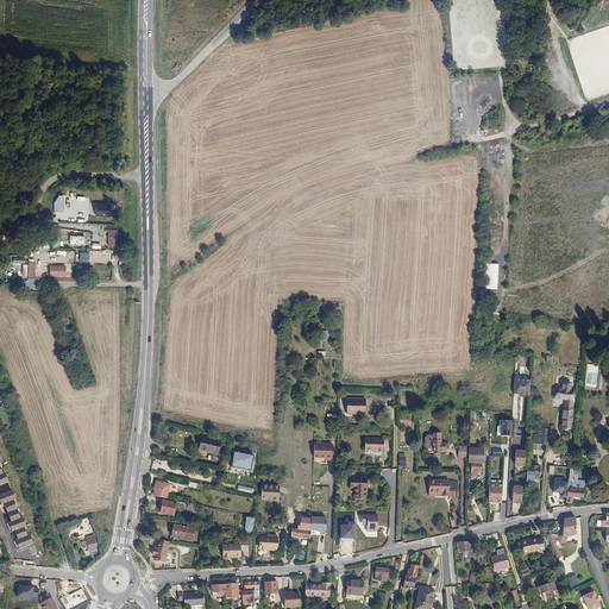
[(64,212),(64,195),(60,195),(54,202),(54,212),(64,212)]
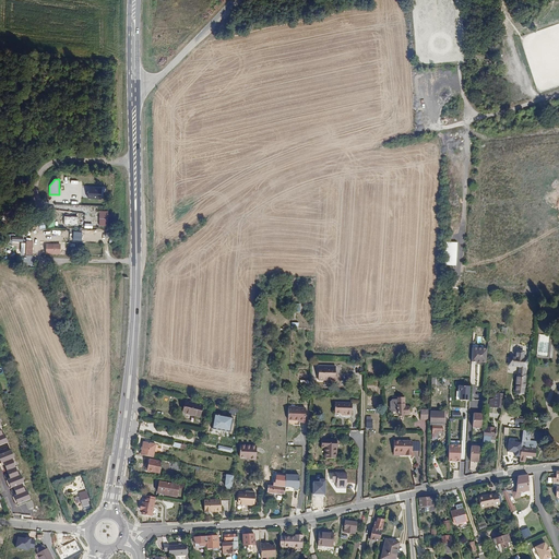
[(88,188),(87,198),(102,199),(102,188),(88,188)]
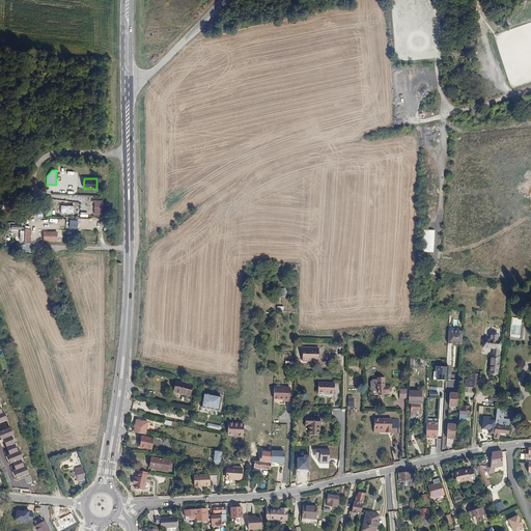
[(94,215),(104,214),(104,200),(94,200),(94,215)]
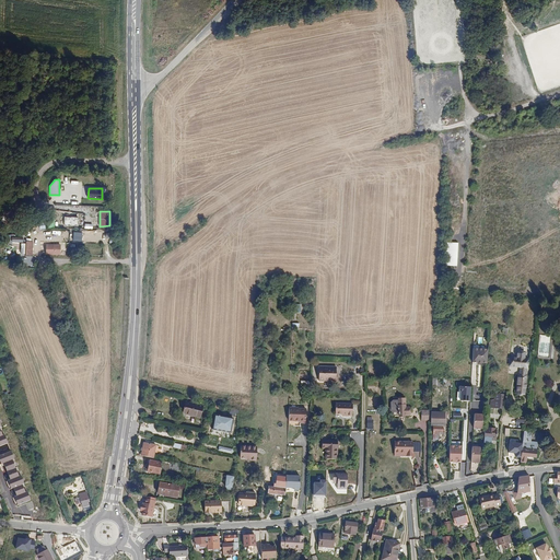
[(84,216),(65,216),(65,225),(74,225),(74,228),(81,228),(81,222),(84,222),(84,216)]
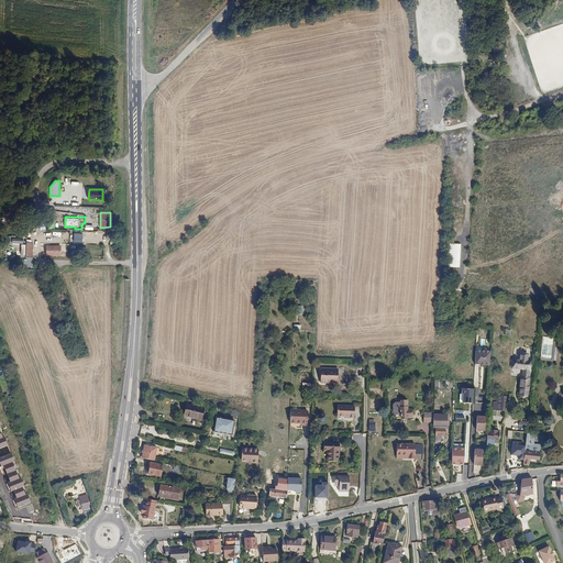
[(460,267),(461,244),(449,243),(448,267),(460,267)]
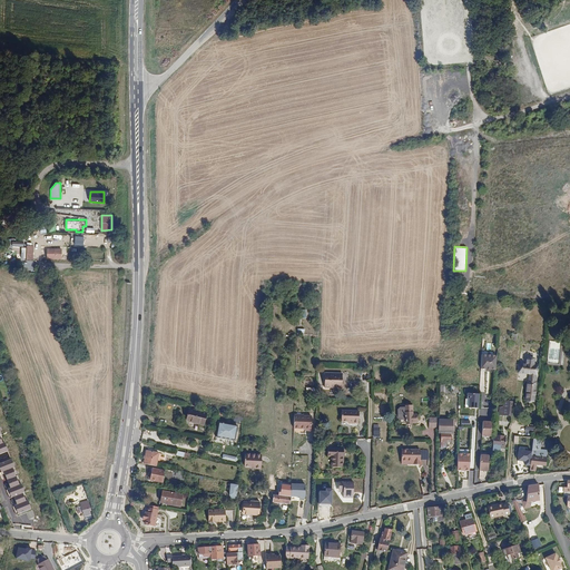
[(26,258),(27,247),(22,247),(22,251),(18,251),(18,258),(26,258)]
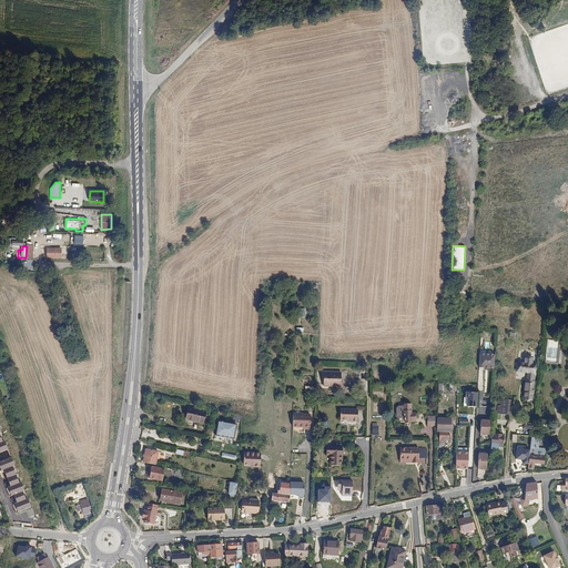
[(47,259),(61,259),(61,249),(47,249),(47,259)]
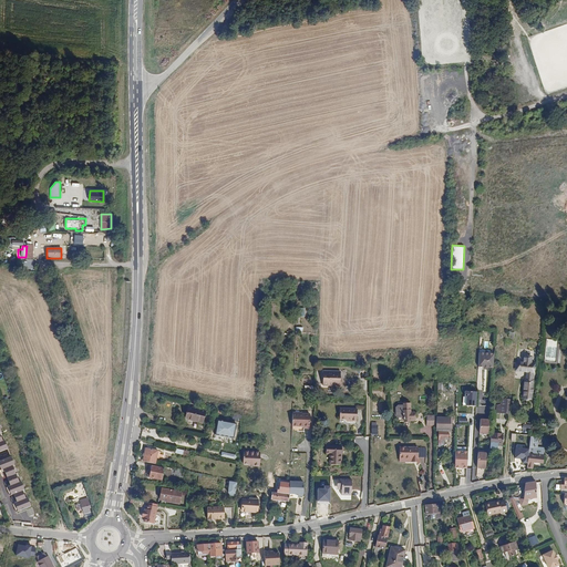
[(546,362),(558,363),(559,340),(547,339),(546,362)]
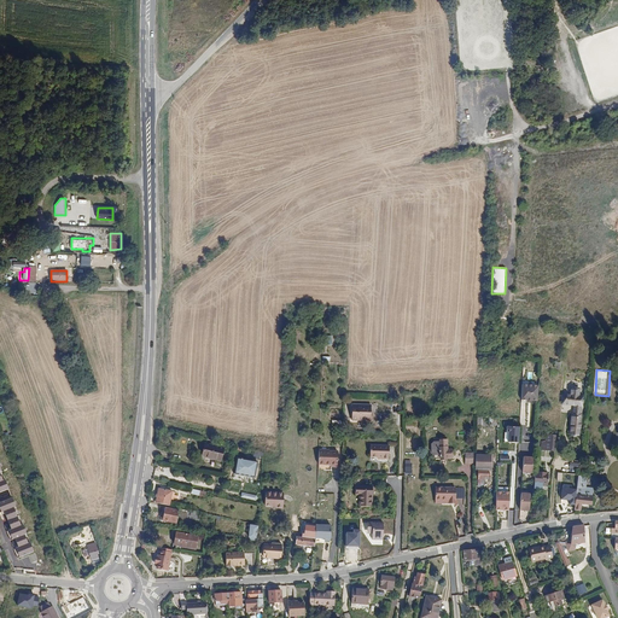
[(538,385),(523,384),(522,400),(537,401),(538,385)]
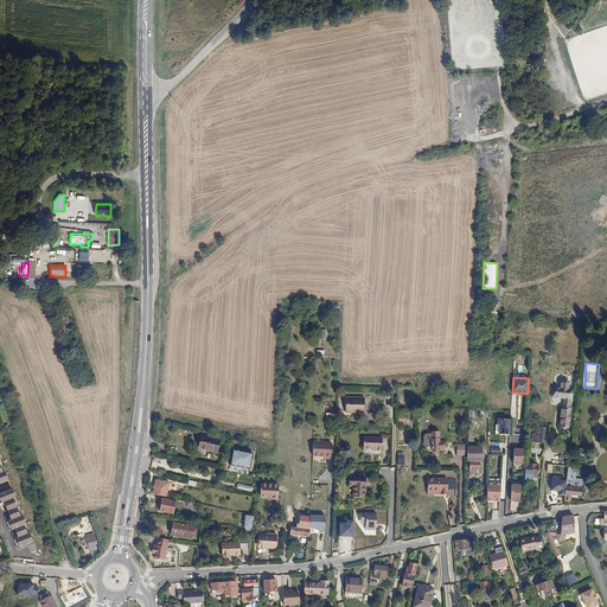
[(574,389),(569,389),(570,382),(561,381),(561,387),(554,387),(553,397),(564,398),(563,406),(562,406),(560,427),(569,428),(574,389)]
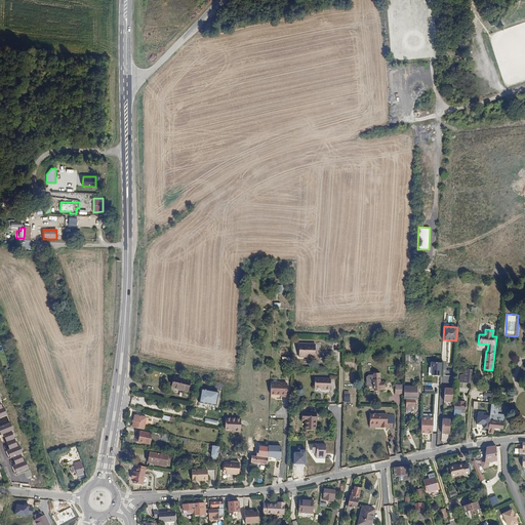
[(314,345),(298,345),(298,358),(314,357),(314,345)]
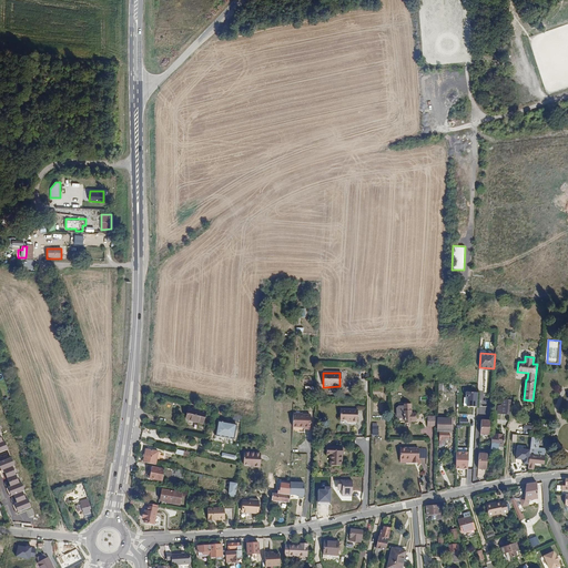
[(477,407),(478,393),(466,392),(466,397),(467,397),(467,406),(477,407)]
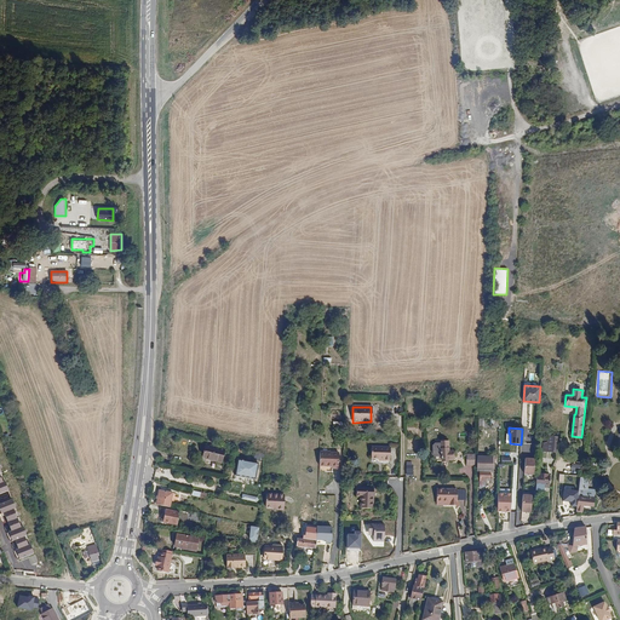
[(557,437),(546,437),(545,452),(556,453),(557,437)]
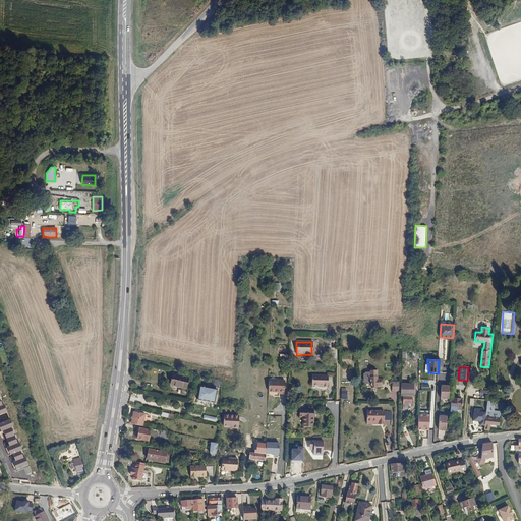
[(370,377),(377,377),(377,370),(370,370),(370,371),(366,371),(363,373),(363,382),(365,383),(370,383),(370,377)]
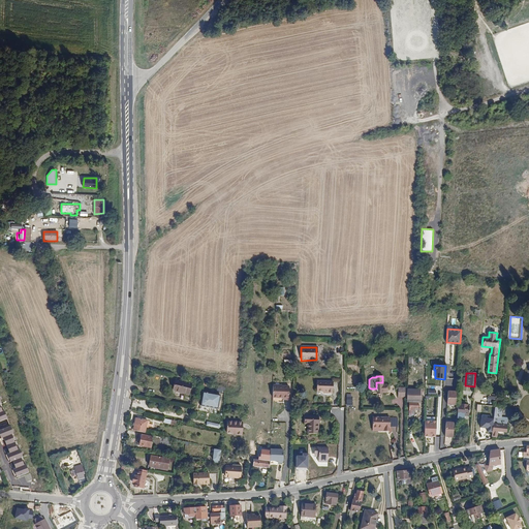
[(191,384),(175,381),(173,392),(188,396),(191,384)]
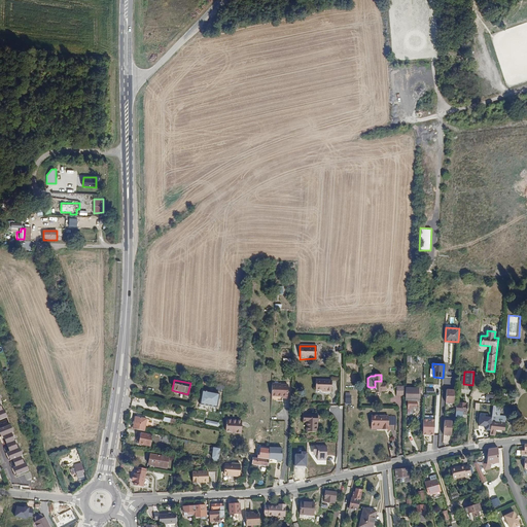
[(332,380),(316,380),(316,390),(321,390),(321,392),(332,392),(332,380)]
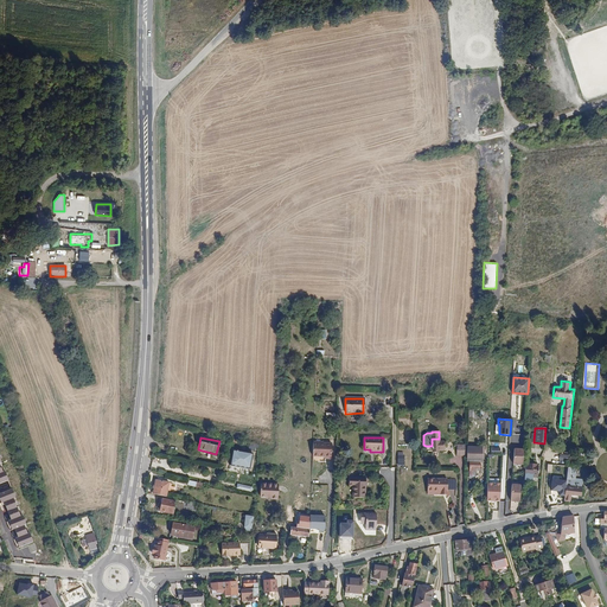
[(432,439),(432,446),(432,451),(439,451),(439,449),(442,449),(443,442),(439,442),(439,439),(432,439)]
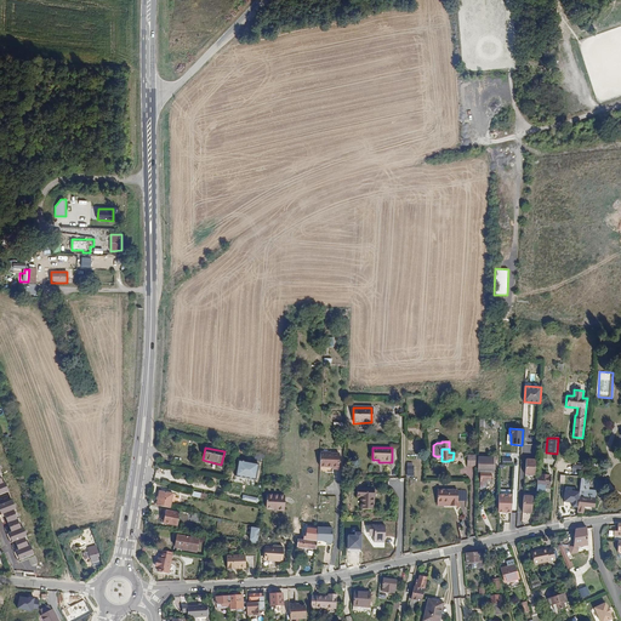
[(340,454),(322,454),(322,466),(340,467),(340,454)]
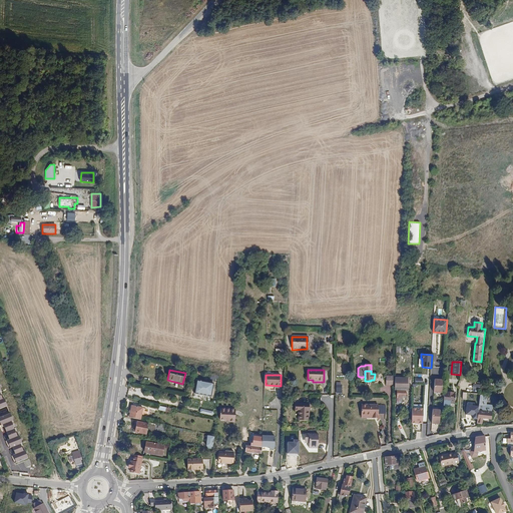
[(408,389),(408,379),(395,379),(395,380),(395,385),(395,387),(395,389),(397,389),(405,389),(408,389)]
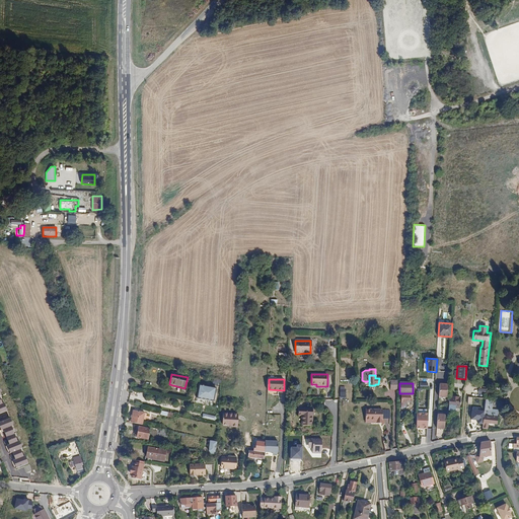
[(448,384),(440,383),(439,396),(447,397),(448,384)]
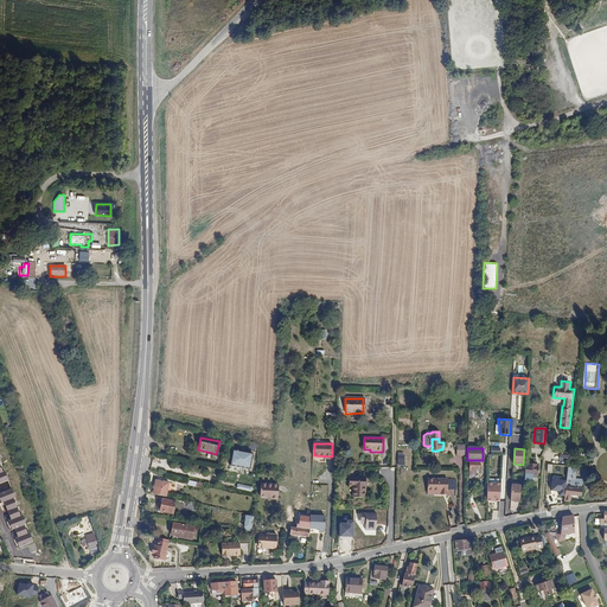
[(253,454),(234,451),(231,465),(249,468),(253,454)]
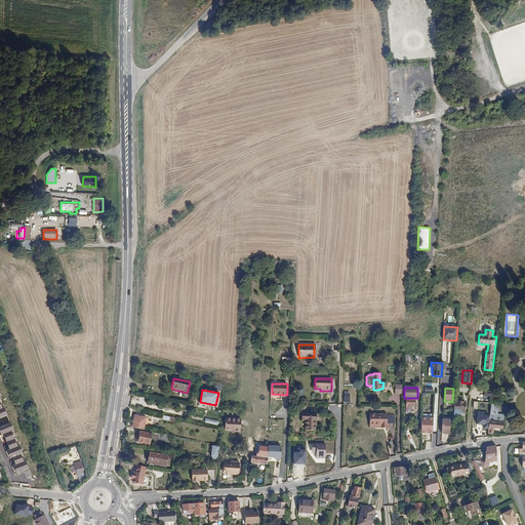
[(414,398),(406,398),(406,406),(411,406),(411,405),(414,405),(414,398)]
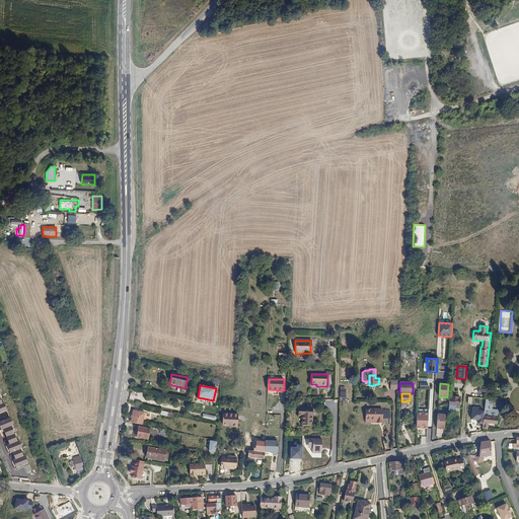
[(460,397),(449,396),(449,406),(460,406),(460,397)]
